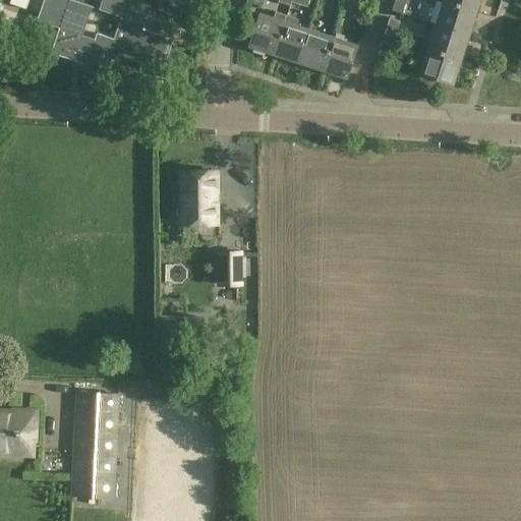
[(43,0),(37,20),(59,27),(69,0),(43,0)]
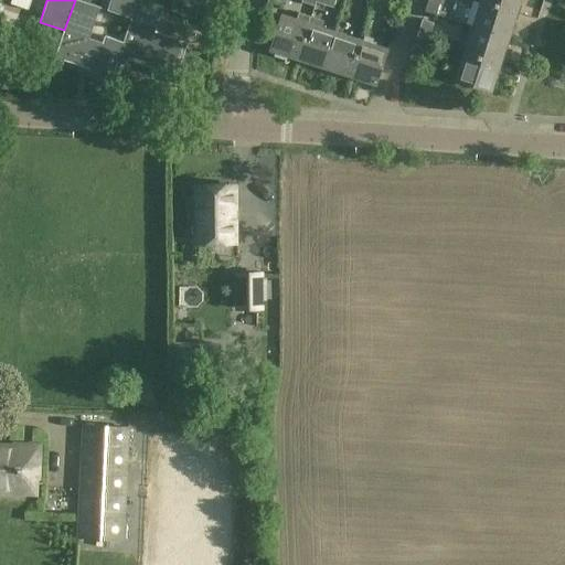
[(75,0),(64,30),(55,57),(91,68),(88,74),(113,82),(120,57),(119,57),(124,43),(106,36),(104,43),(89,39),(100,8),(77,0),(75,0)]
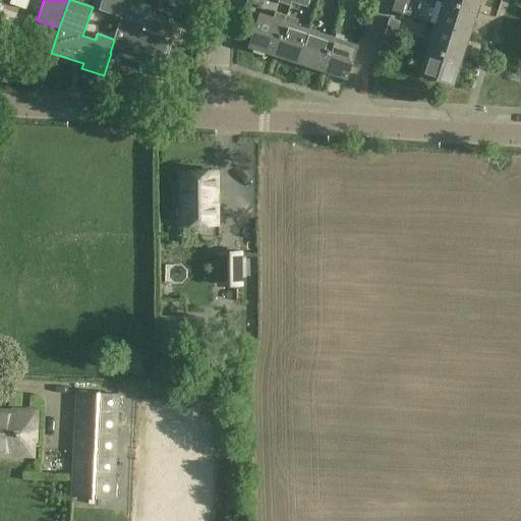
[(102,0),(99,10),(121,17),(127,0),(102,0)]
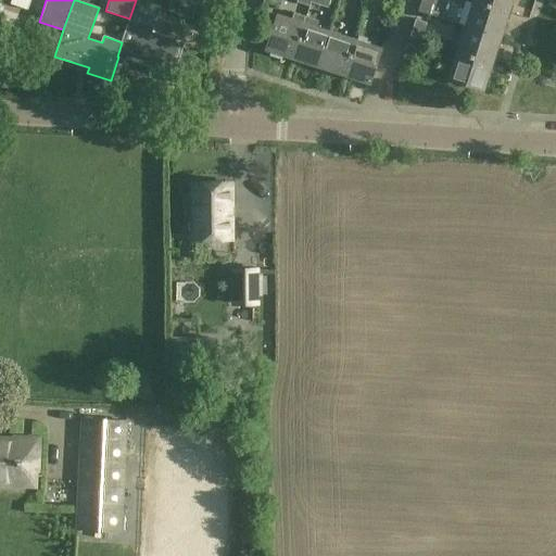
[(117,57),(118,57),(151,67),(149,73),(172,80),(185,42),(165,36),(163,43),(150,39),(161,7),(139,0),(136,0),(129,19),(122,42),(117,57)]
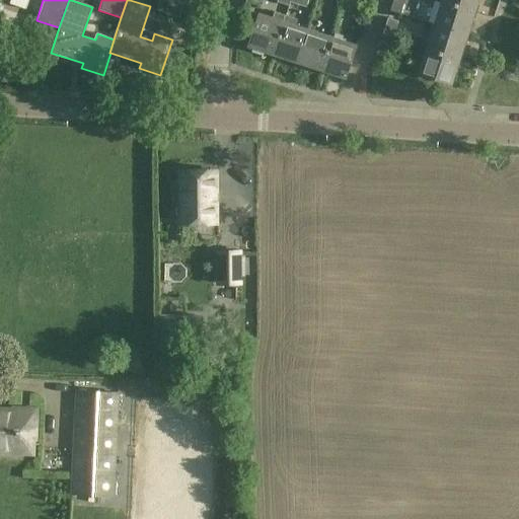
[(183,7),(184,0),(159,0),(157,10),(179,17),(180,16),(183,7)]
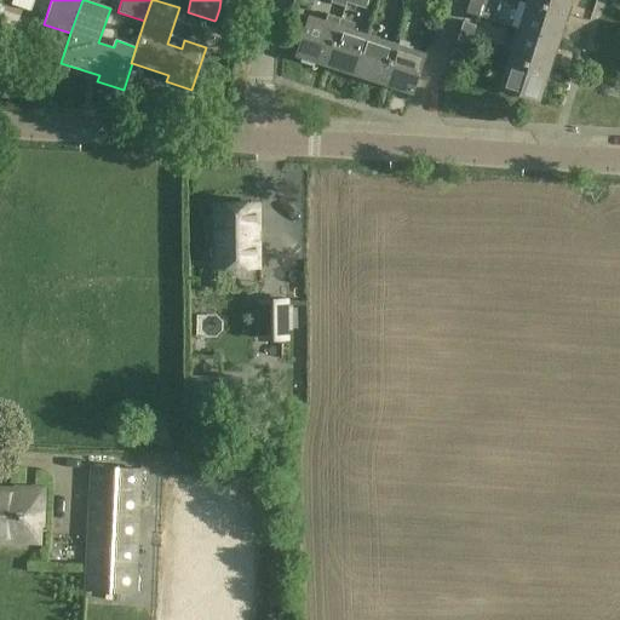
[(483,0),(470,0),(466,13),(478,17),(483,0)]
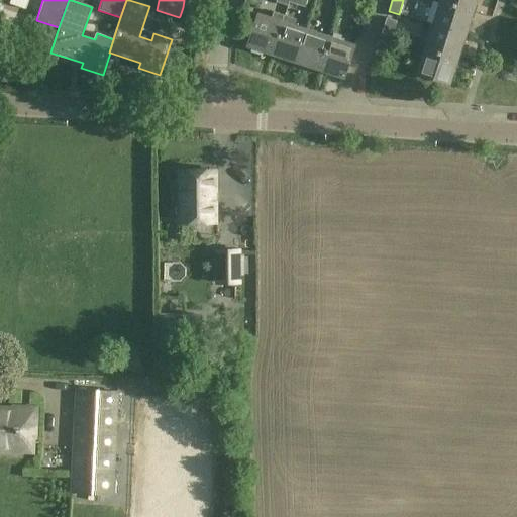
[(439,0),(440,1),(473,11),(476,0),(439,0)]
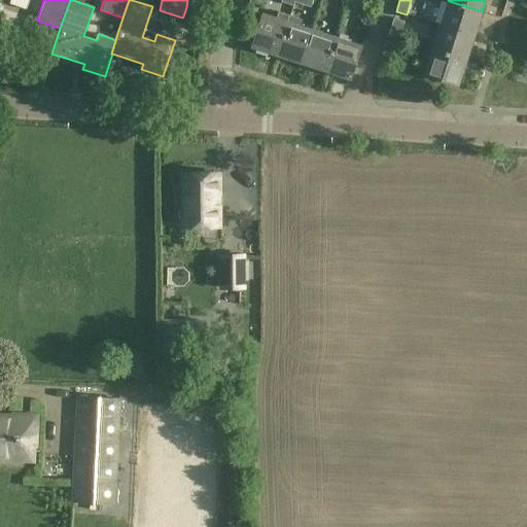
[(441,25),(475,36),(482,11),(449,1),(441,25)]
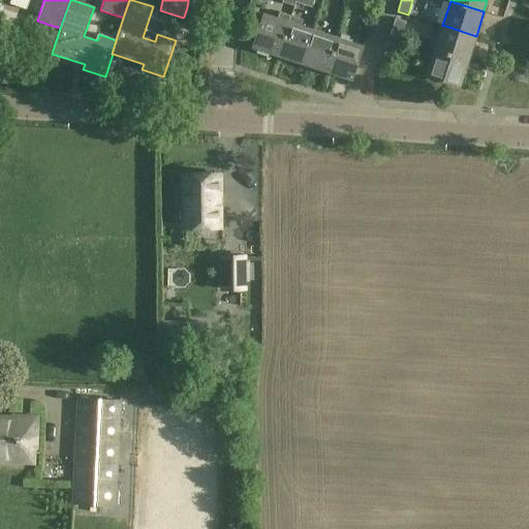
[(187,7),(184,17),(198,22),(201,12),(187,7)]
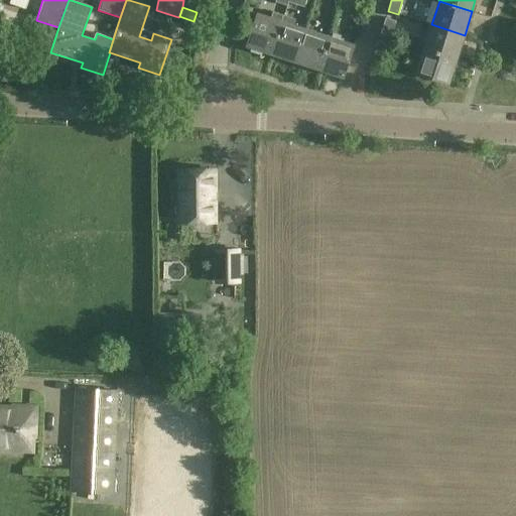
[(247,46),(271,54),(283,15),(273,12),(271,18),(257,14),(247,46)]
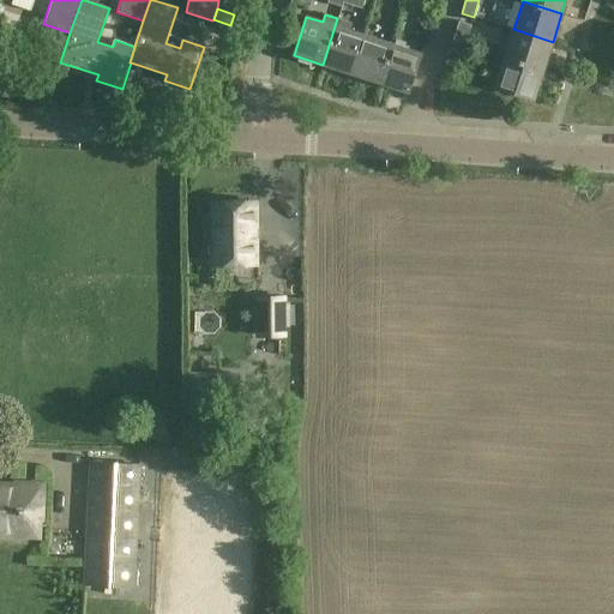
[(323,65),(351,74),(363,35),(347,29),(349,22),(337,18),(323,65)]
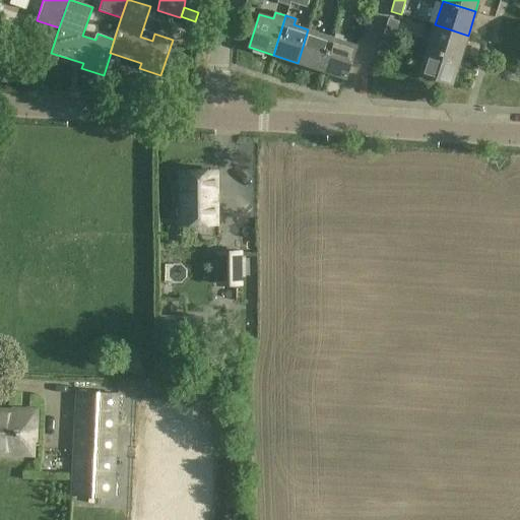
[(388,18),(383,35),(393,38),(398,21),(388,18)]
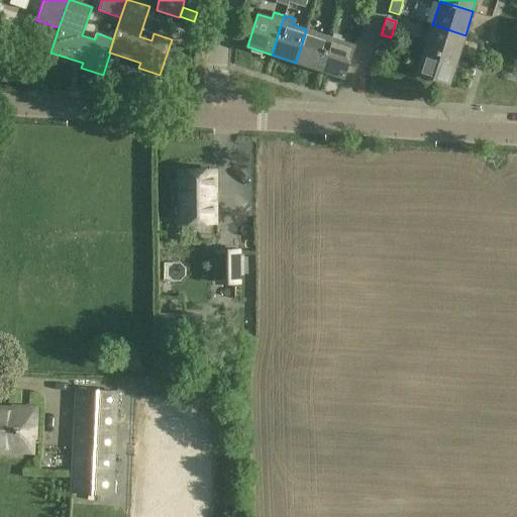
[(432,24),(425,48),(457,59),(466,35),(432,24)]
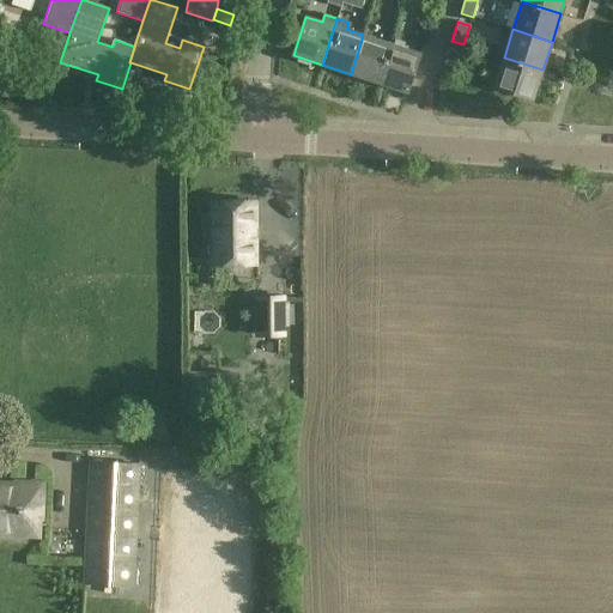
[(351,74),(378,83),(392,43),(363,35),(351,74)]
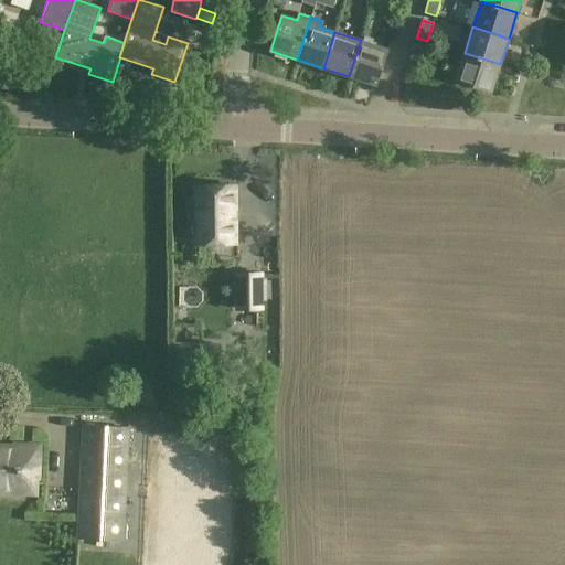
[(422,60),(427,41),(416,38),(411,55),(422,60)]
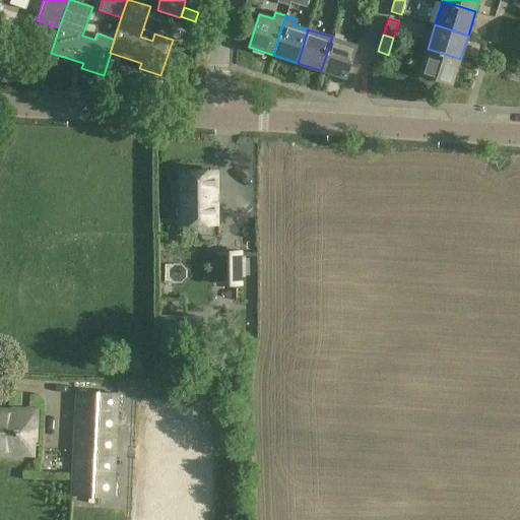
[(356,45),(332,37),(321,70),(346,78),(356,45)]
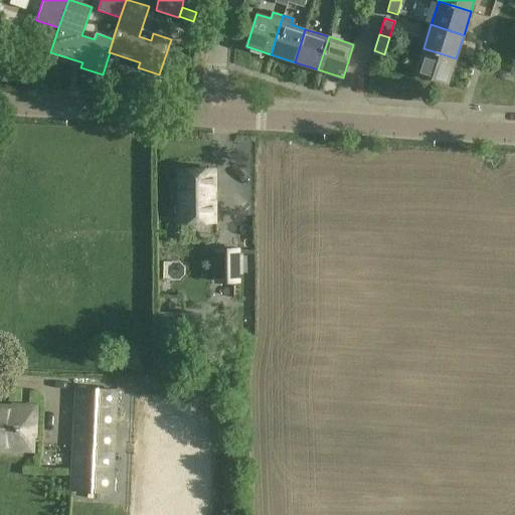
[(456,58),(423,48),(415,72),(449,83),(456,58)]
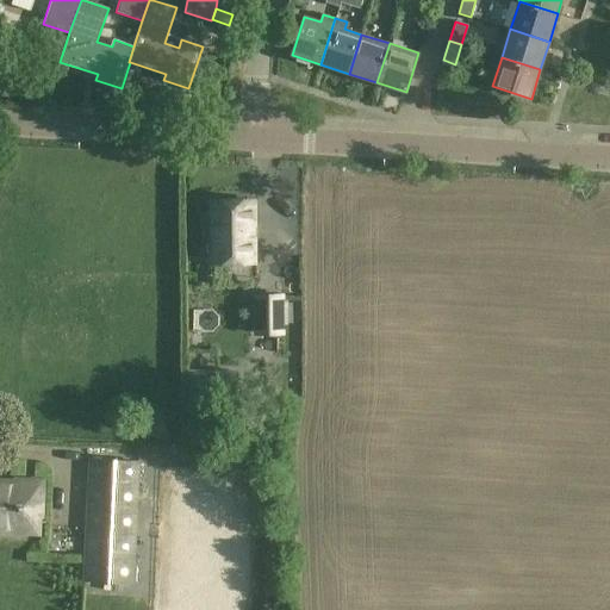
[(201,212),(201,257),(212,257),(212,262),(253,262),(253,201),(212,201),(212,212),(201,212)]
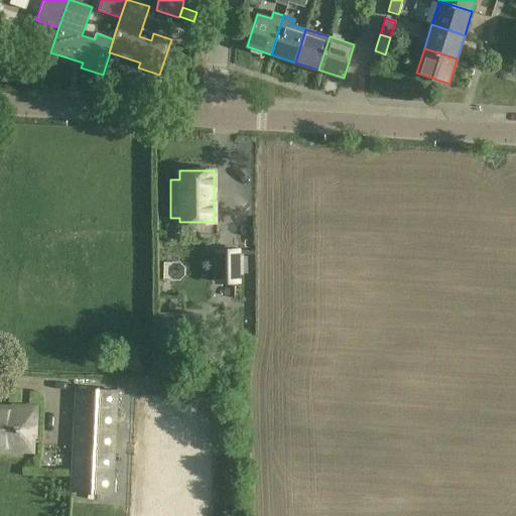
[(218,282),(237,282),(237,250),(218,250),(218,282)]
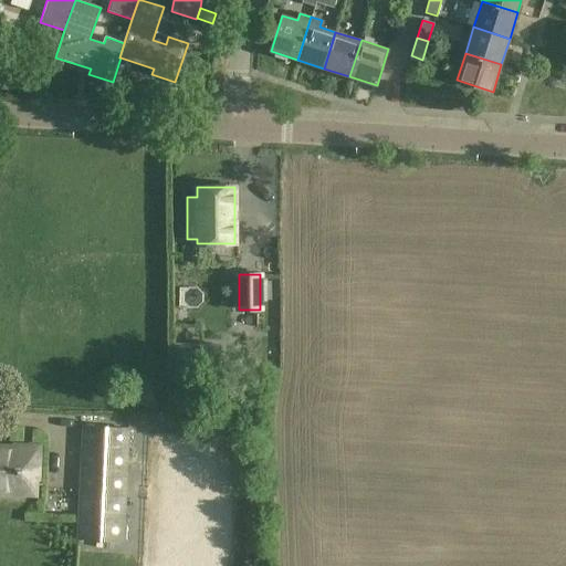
[(261,353),(245,353),(245,364),(262,364),(261,353)]
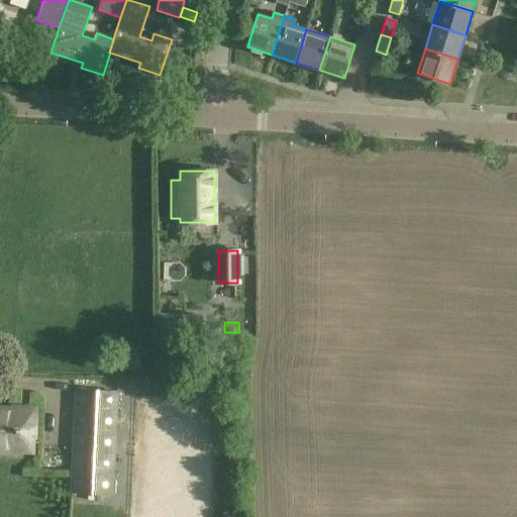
[(77,390),(71,492),(113,494),(118,392),(77,390)]
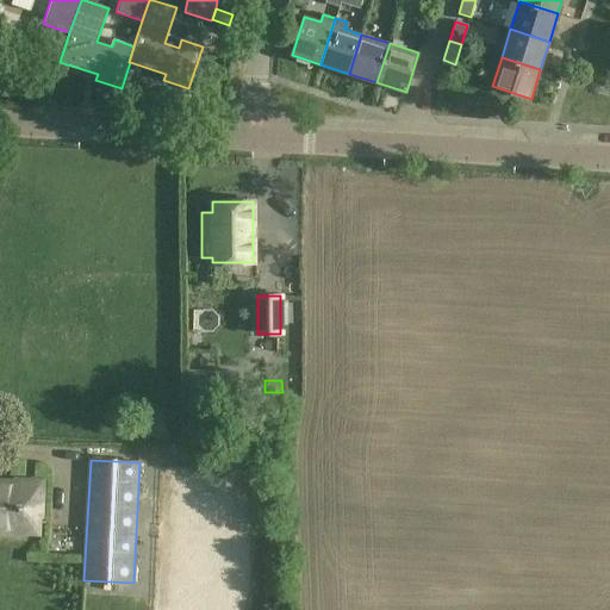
[(0,481),(0,530),(35,533),(36,514),(42,515),(43,481),(14,480),(14,486),(5,485),(5,483),(0,481)]
